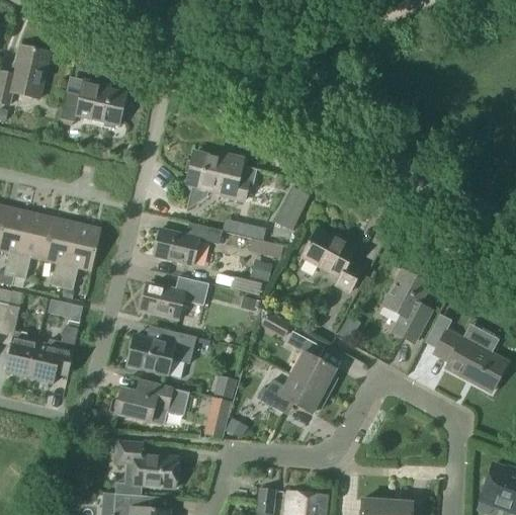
[(9,90),(13,91),(39,98),(51,52),(20,45),(13,74),(9,90)]
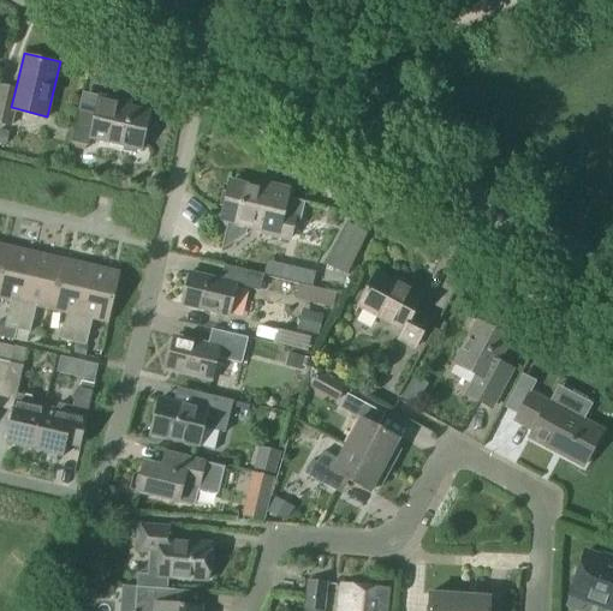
[(11,107),(16,88),(0,84),(0,120),(12,124),(16,108),(11,107)]
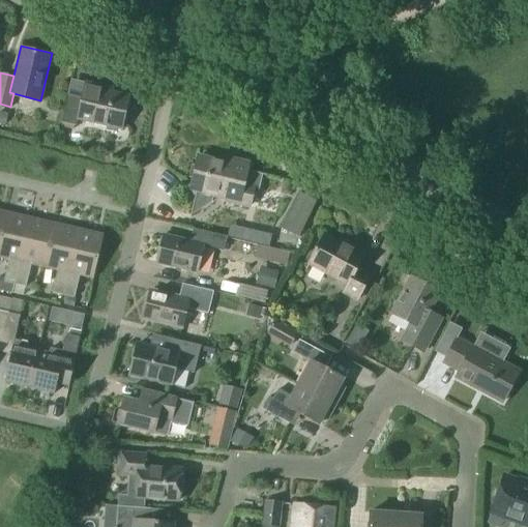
[(79,117),(122,126),(129,95),(101,89),(103,85),(87,81),(83,97),(79,117)]
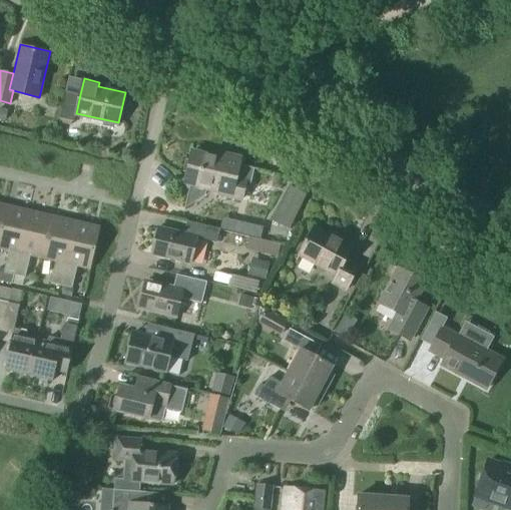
[(76,113),(80,94),(66,91),(60,117),(75,120),(76,113)]
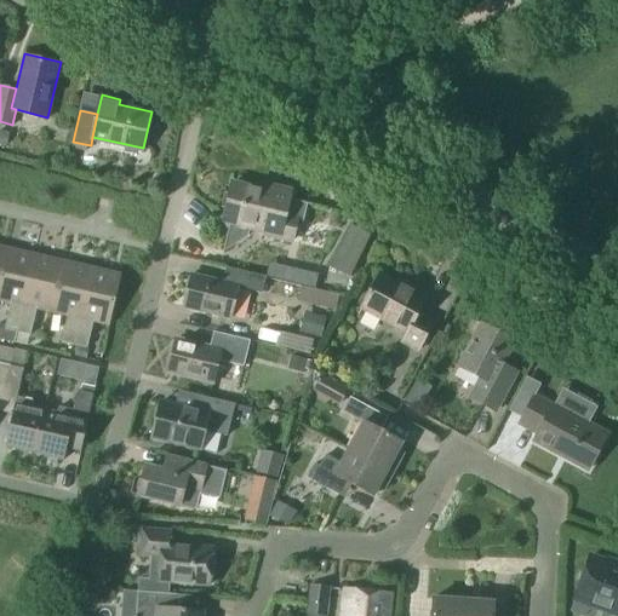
[(223,223),(229,224),(225,240),(236,242),(250,235),(251,229),(292,240),(298,216),(305,218),(309,202),(290,199),(292,189),(274,184),(273,191),(234,182),(223,223)]
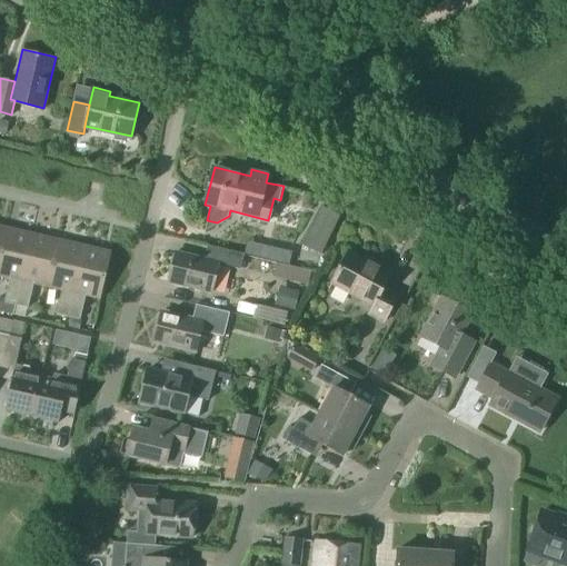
[(321,205),(302,244),(322,252),(341,214),(321,205)]
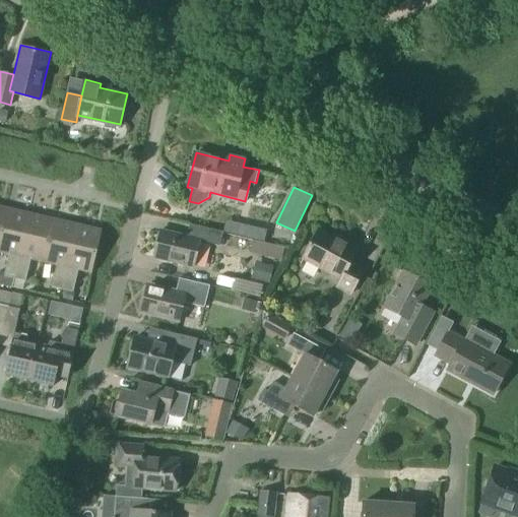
[(13,276),(15,277),(30,212),(6,207),(0,234),(0,250),(9,253),(3,282),(11,285),(13,276)]
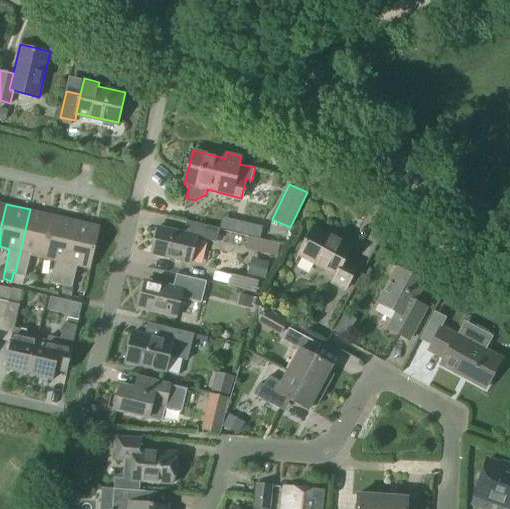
[(15,281),(24,284),(31,253),(44,256),(53,214),(30,209),(15,273),(17,273),(15,281)]
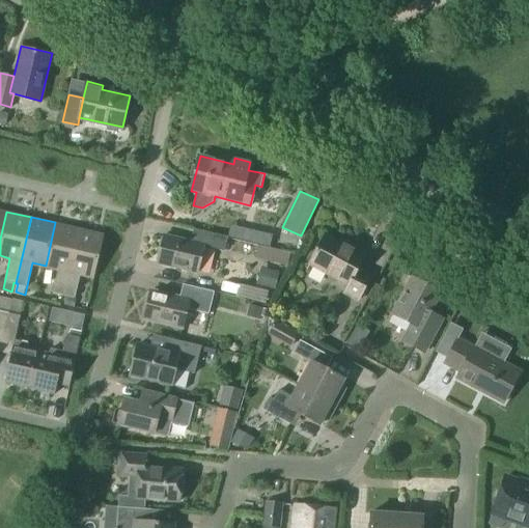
[(64,295),(80,228),(55,222),(46,266),(58,269),(53,292),(64,295)]
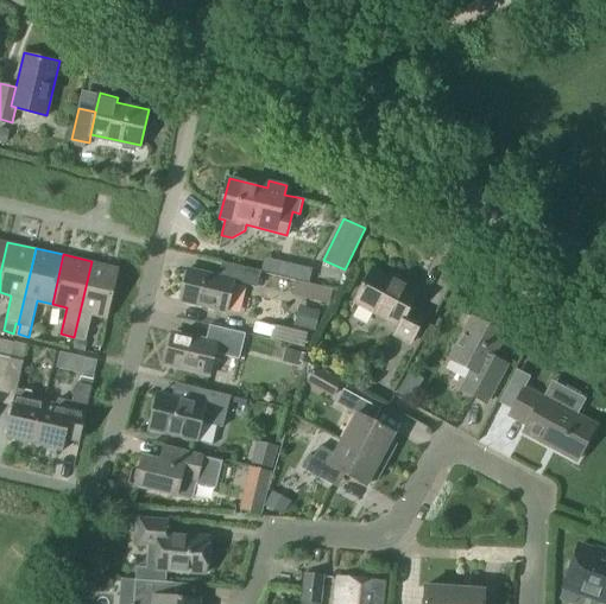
[(281,273),(300,278),(303,264),(284,259),(281,273)]
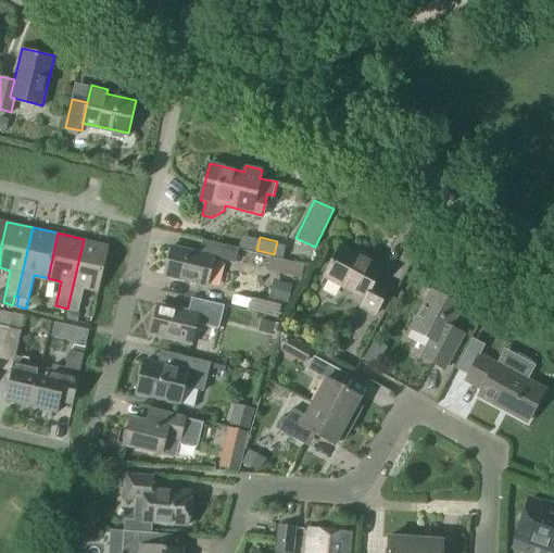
[(165,274),(208,284),(214,256),(235,261),(238,247),(202,238),(199,251),(173,244),(165,274)]
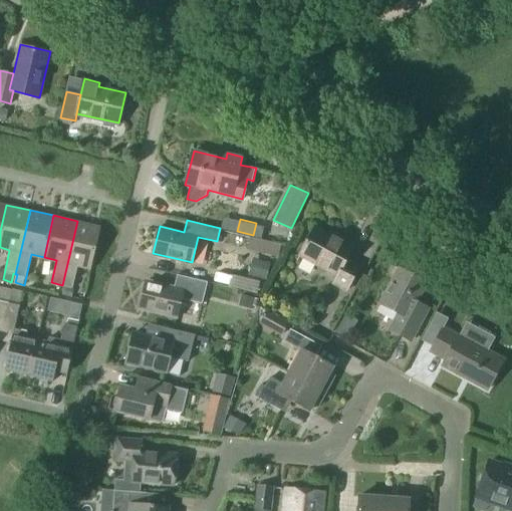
[(91,268),(101,226),(77,221),(62,285),(73,287),(78,265),(91,268)]
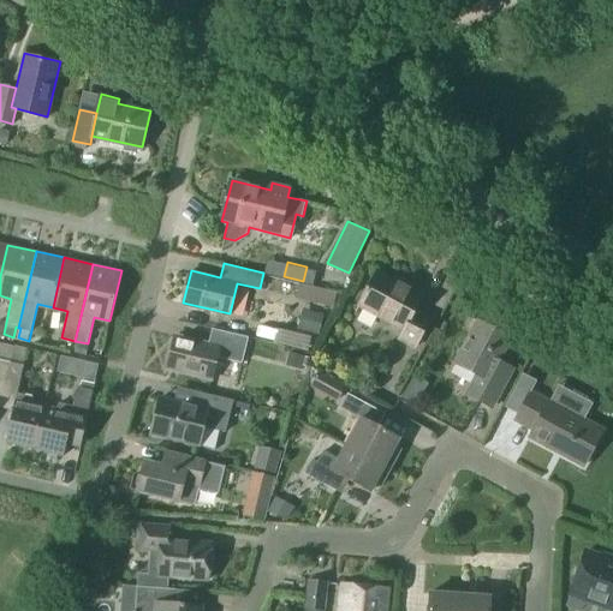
[(358,304),(404,328),(399,337),(415,346),(430,317),(415,309),(423,292),(394,276),(392,281),(376,273),(358,304)]
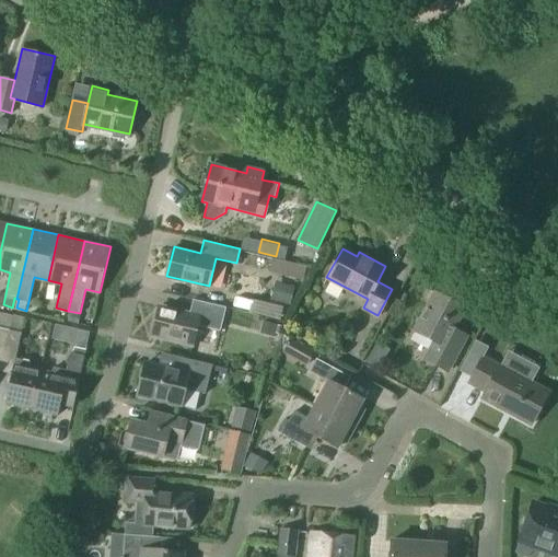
[(269,265),(301,274),(303,264),(271,256),(269,265)]
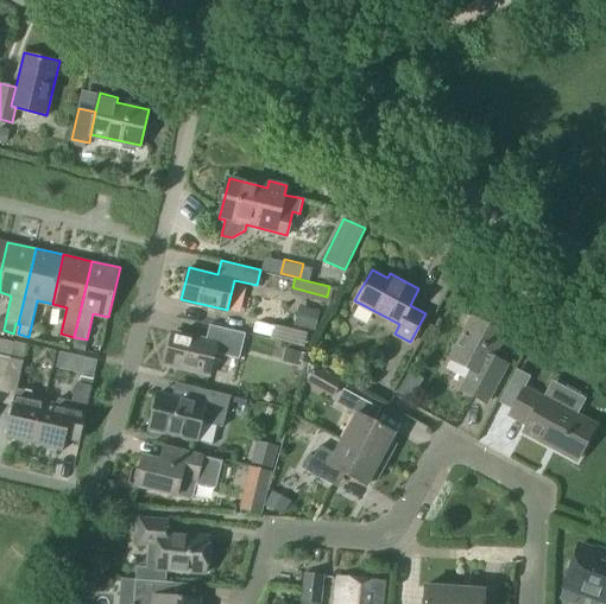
[(295,323),(316,328),(321,309),(300,304),(295,323)]
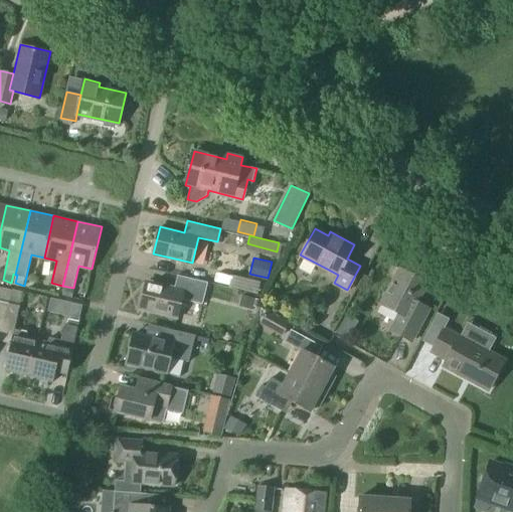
[(391,329),(411,340),(429,310),(415,303),(426,284),(400,270),(392,284),(391,284),(381,303),(399,314),(391,329)]
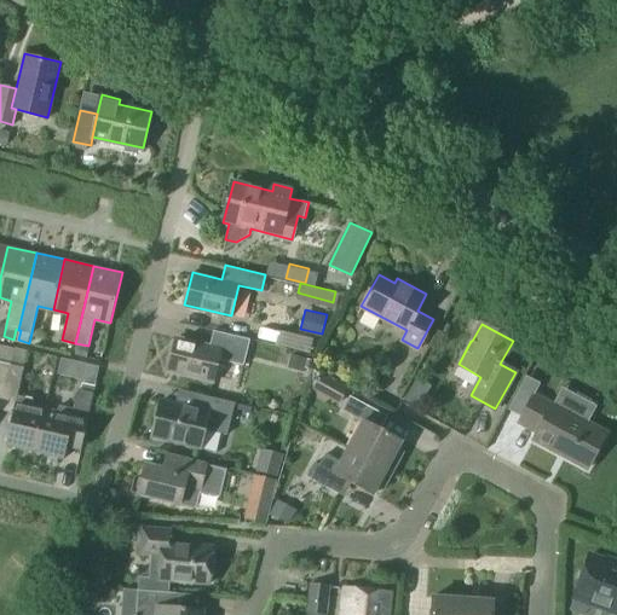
[(168,370),(214,382),(219,359),(243,365),(249,337),(213,329),(209,344),(177,336),(168,370)]
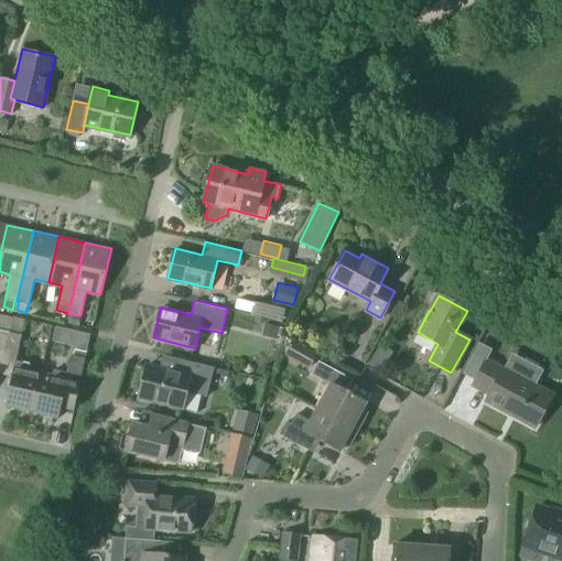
[(0,373),(12,317),(2,315),(0,323),(0,373)]
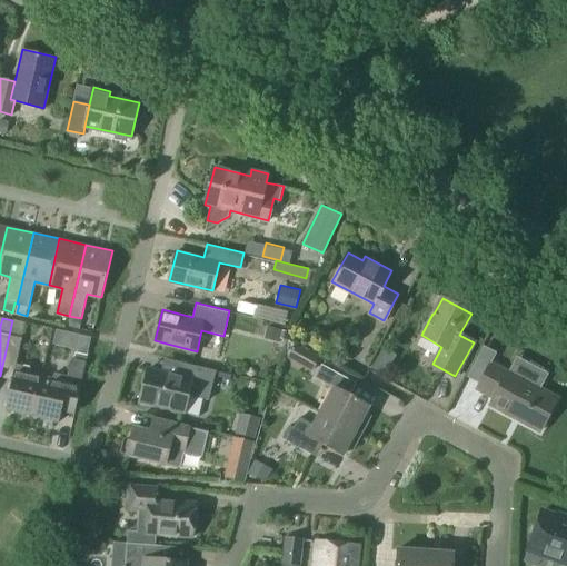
[(23,324),(12,320),(0,376),(12,379),(6,408),(32,415),(41,375),(31,373),(31,366),(17,363),(22,336),(21,336),(23,324)]
